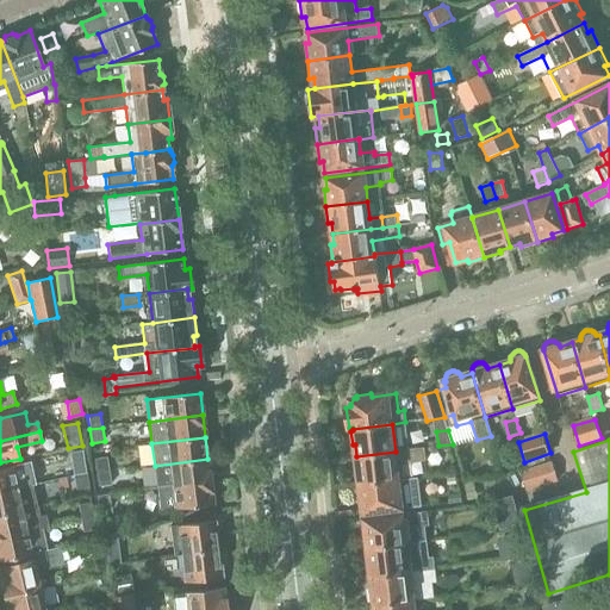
[(419,448),(396,452),(356,456),(358,468),(355,470),(358,483),(360,483),(360,485),(399,480),(397,465),(427,460),(425,448),(419,448)]
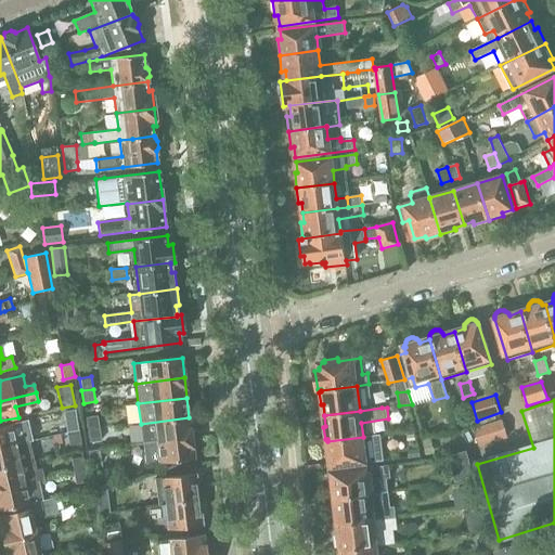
[(76,413),(64,415),(67,433),(79,430),(76,413)]
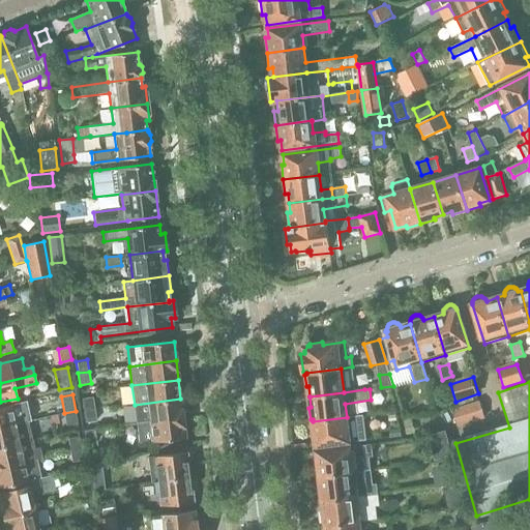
[(82,399),(84,410),(95,409),(93,396),(82,399)]
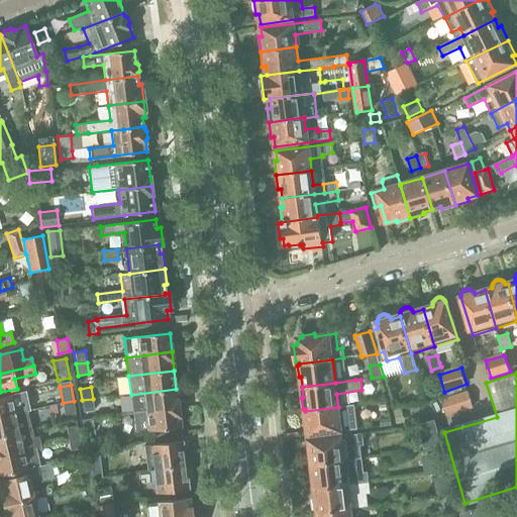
[(176,389),(131,395),(133,413),(179,408),(176,389)]
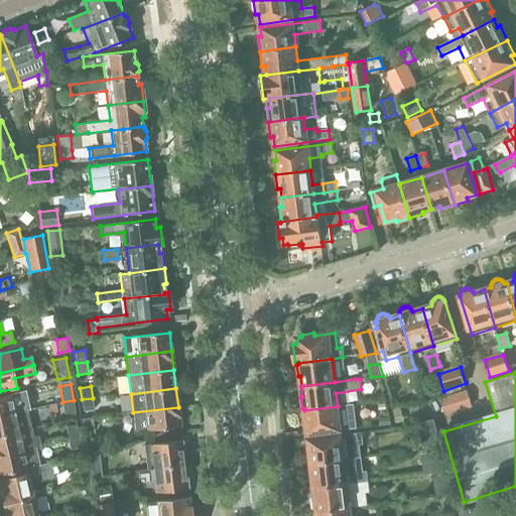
[(445,415),(472,406),(468,391),(441,400),(445,415)]
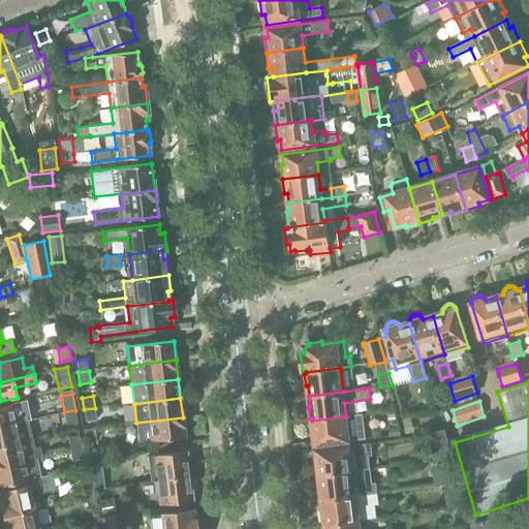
[(13,414),(10,404),(0,406),(0,426),(28,421),(36,419),(34,410),(13,414)]
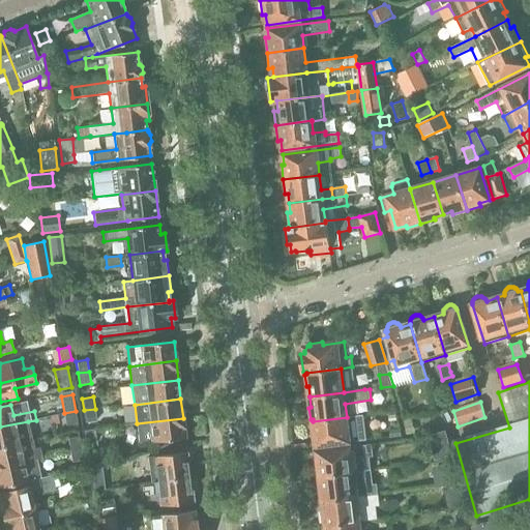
[(97,421),(95,409),(84,410),(86,423),(97,421)]
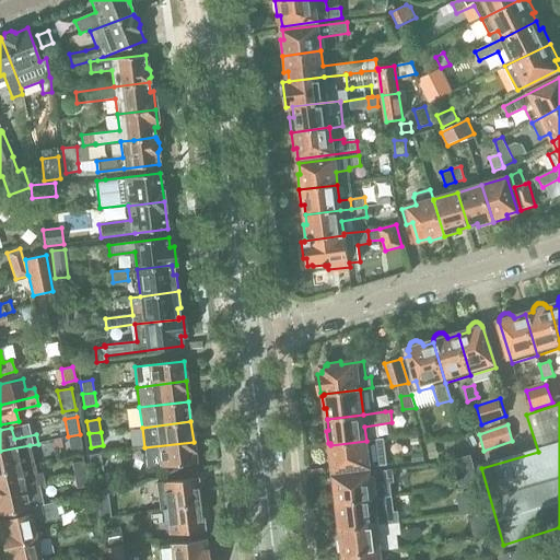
[(70,450),(82,447),(80,434),(68,436),(70,450)]
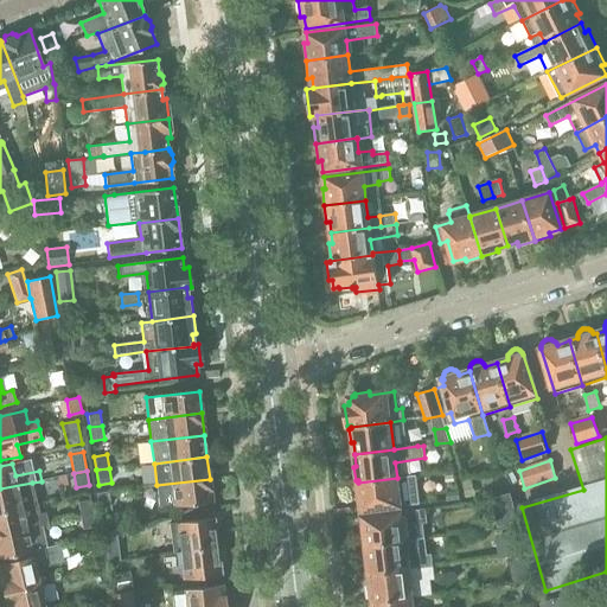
[(397,478),(358,483),(358,485),(356,485),(358,499),(360,498),(362,511),(420,504),(416,475),(397,478)]
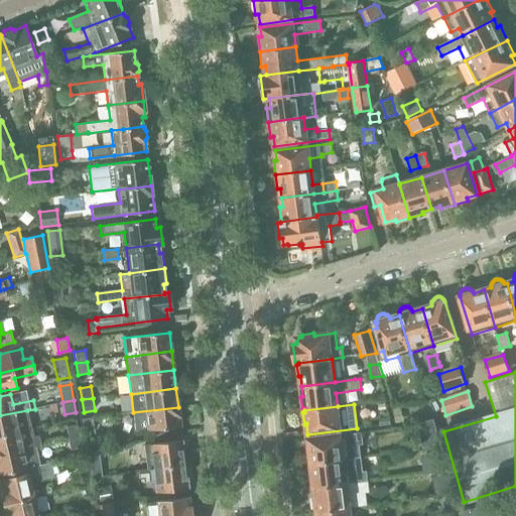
[(133,412),(135,431),(180,426),(178,407),(133,412)]
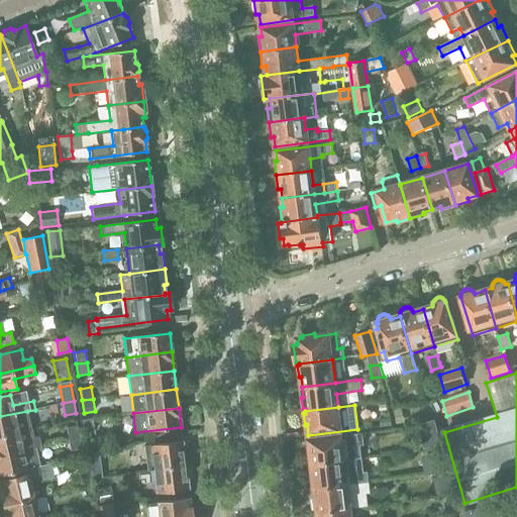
[(0,436),(31,429),(27,411),(0,416),(0,436)]
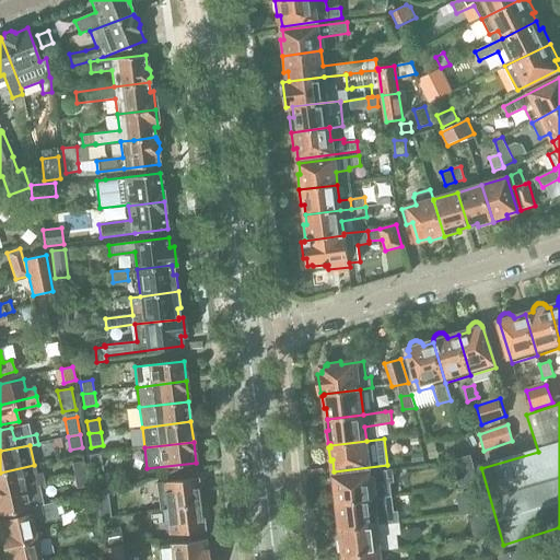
[(91,468),(103,467),(100,453),(89,455),(91,468)]
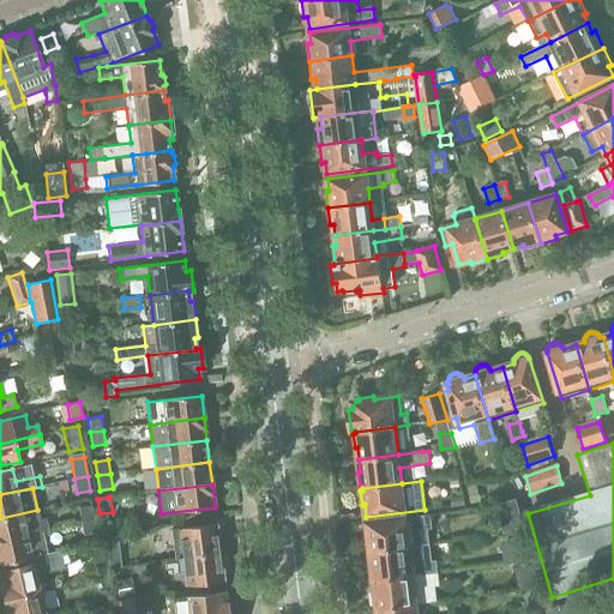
[(452,507),(465,505),(464,497),(451,498),(452,507)]
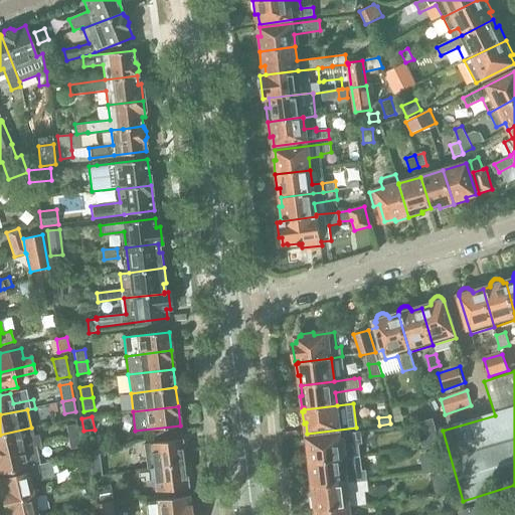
[(66,425),(68,438),(78,435),(77,424),(66,425)]
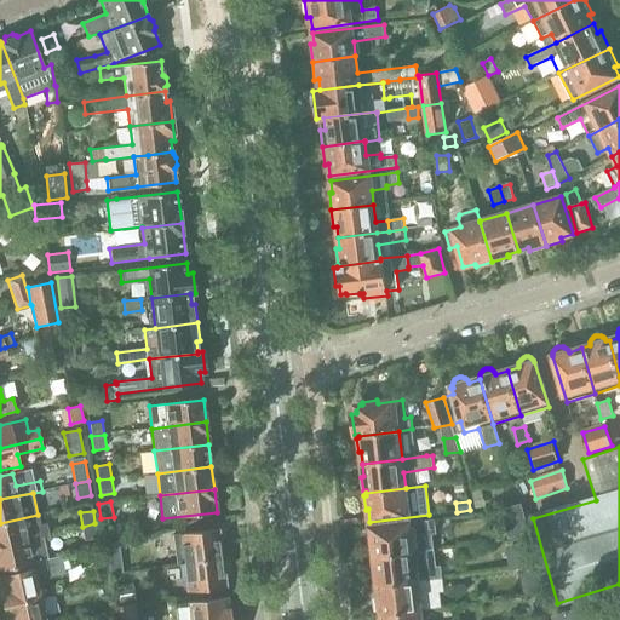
[(46,524),(40,526),(38,515),(0,523),(0,546),(44,537),(49,535),(46,524)]
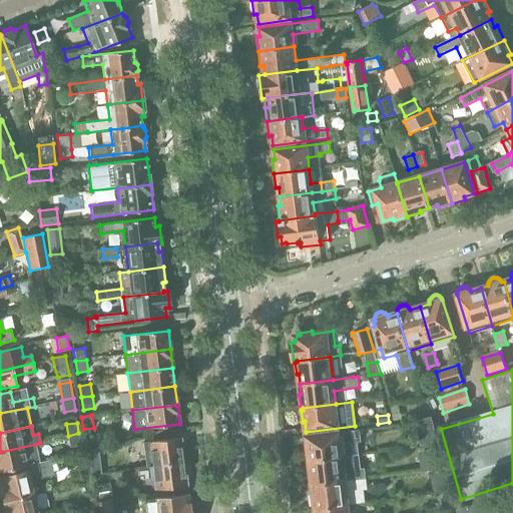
[(438,441),(435,429),(418,434),(421,446),(438,441)]
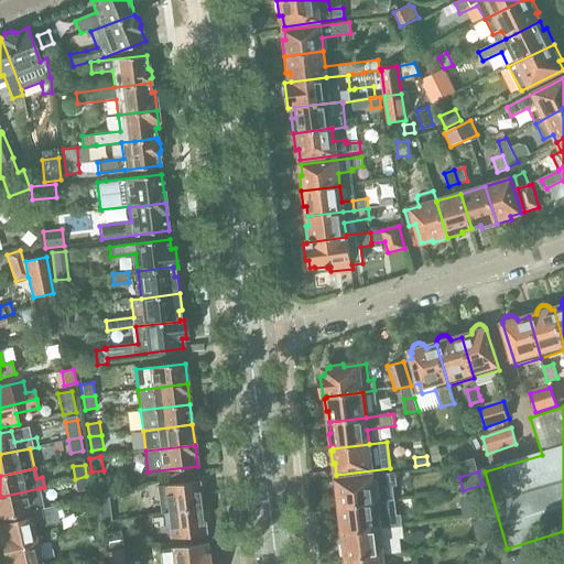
[(340,505),(340,507),(394,500),(392,484),(397,484),(396,474),(337,480),(338,492),(336,492),(337,506),(340,505)]
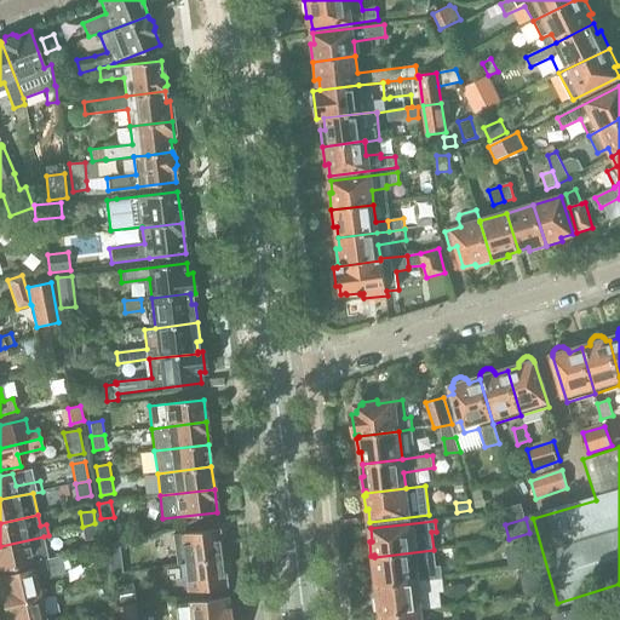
[(97,539),(95,523),(82,527),(85,541),(97,539)]
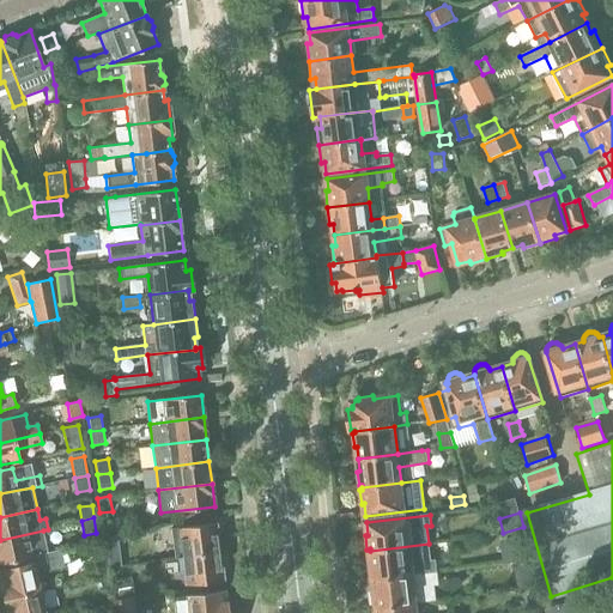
[(218,538),(216,523),(170,529),(174,558),(177,557),(196,554),(219,552),(219,548),(220,546),(220,540),(218,538)]
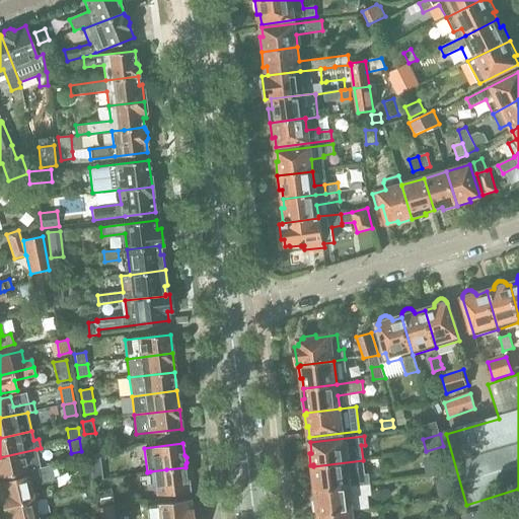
[(0,457),(0,476),(22,472),(38,468),(41,468),(36,449),(0,457)]
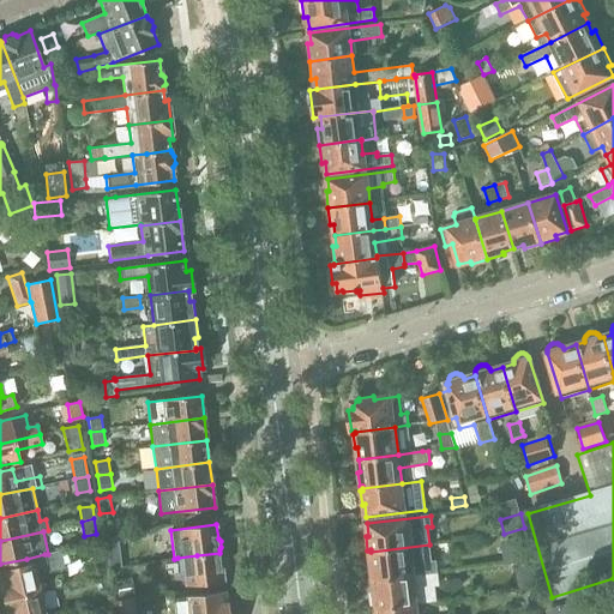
[(104,540),(107,566),(121,565),(118,537),(104,540)]
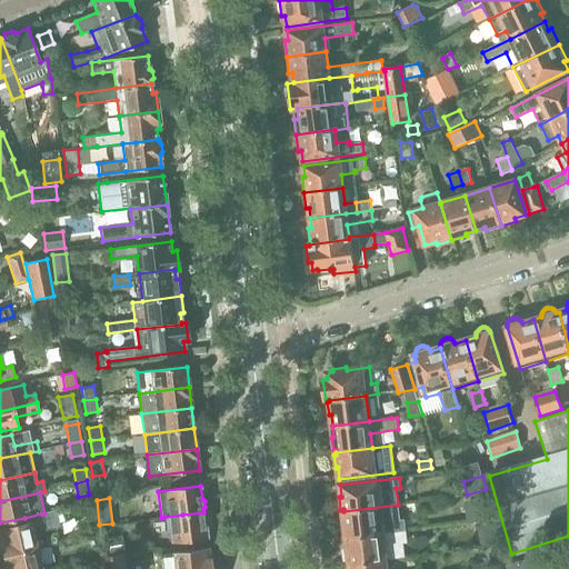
[(347,538),(406,531),(405,520),(400,520),(399,506),(398,507),(398,505),(343,511),(343,515),(341,515),(342,527),(346,527),(347,538)]
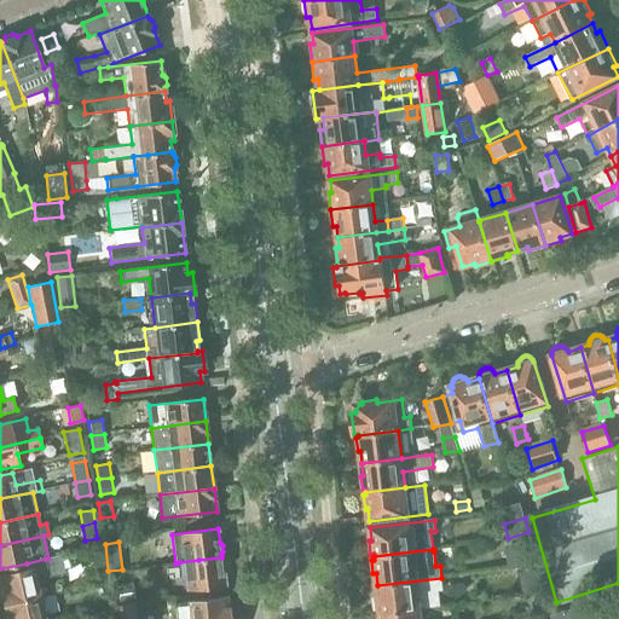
[(184,580),(186,591),(226,586),(224,572),(225,570),(225,563),(223,561),(221,557),(198,560),(179,562),(181,580),(184,580)]
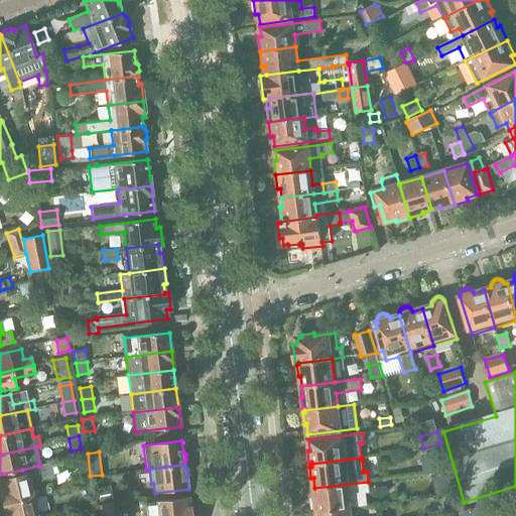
[(2,504),(34,497),(29,477),(39,475),(37,466),(22,470),(22,474),(0,478),(0,500),(2,502),(2,504)]
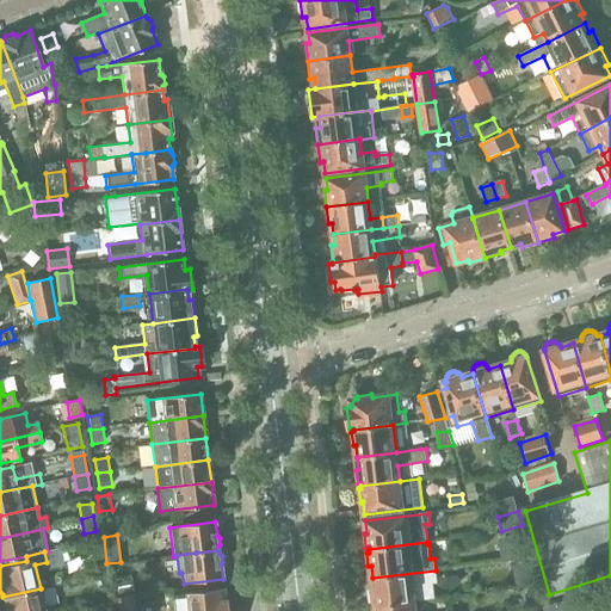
[(375,604),(376,606),(414,602),(436,599),(433,584),(438,584),(436,571),(372,578),(374,591),(371,591),(372,604),(375,604)]
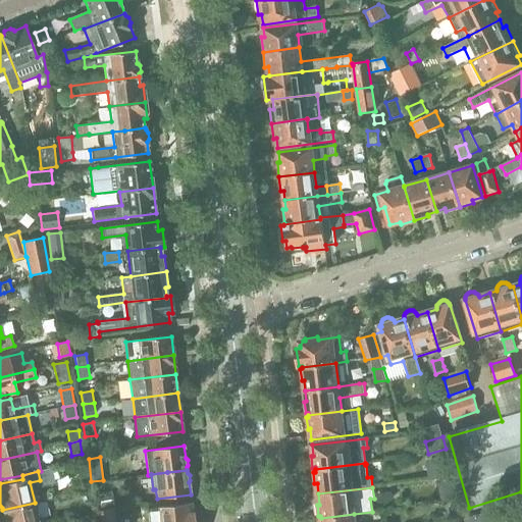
[(113,506),(111,493),(100,496),(102,508),(113,506)]
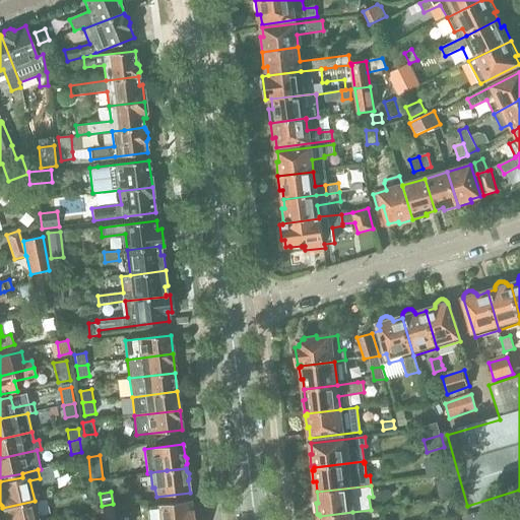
[(39,519),(35,501),(2,508),(3,510),(1,513),(3,519),(39,519)]
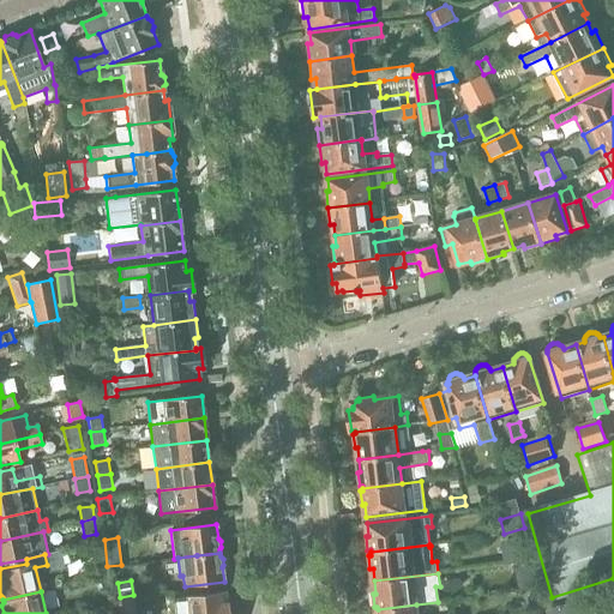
[(230,613),(229,603),(227,605),(226,591),(173,597),(174,613),(230,613)]
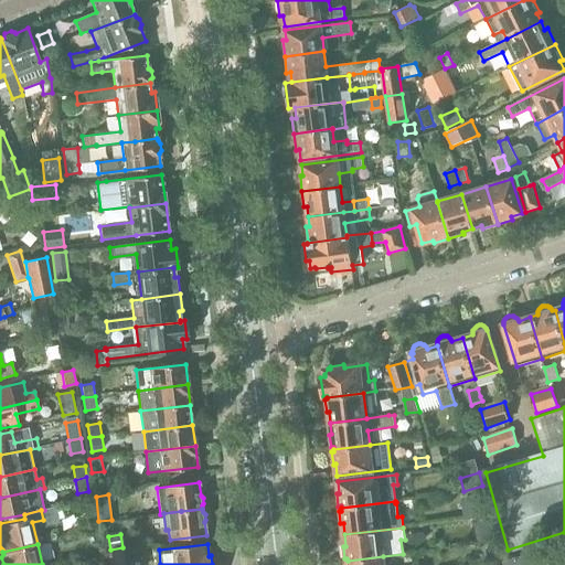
[(124,564),(123,550),(107,553),(109,564),(124,564)]
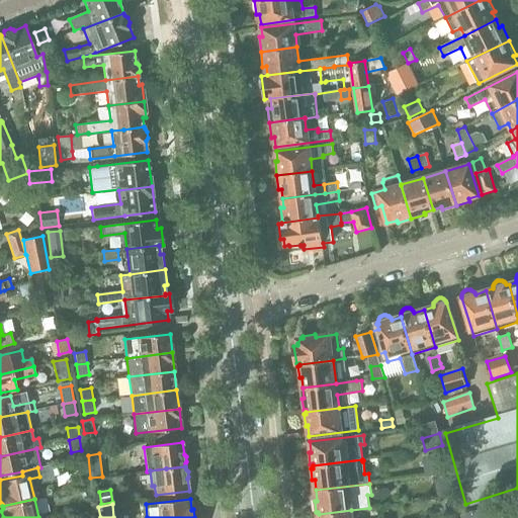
[(461,515),(461,517),(490,517),(488,508),(461,515)]
